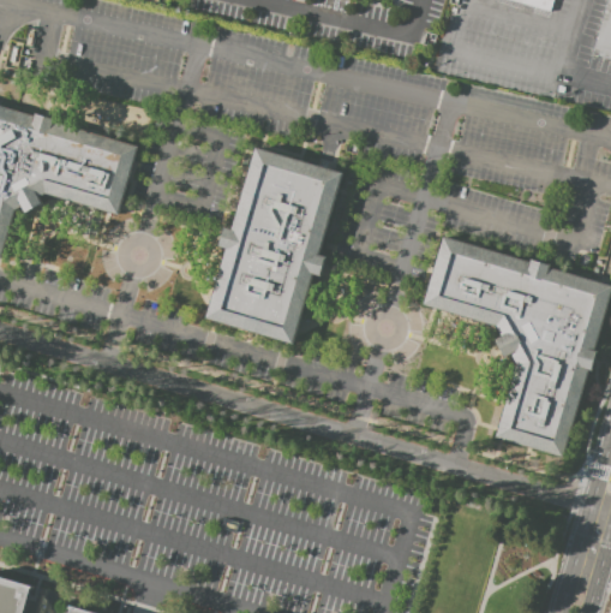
[(552,0),(549,12),(509,0),(552,0)]
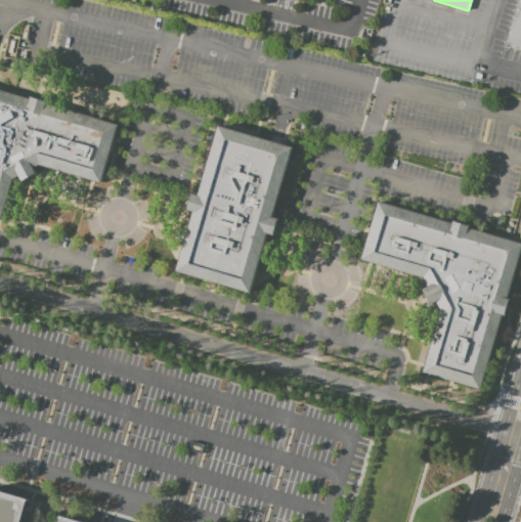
[(520,0),(520,49),(502,44),(514,0),(520,0)]
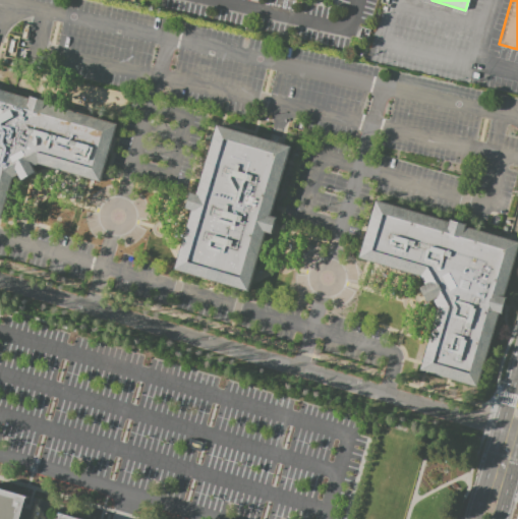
[(0,89),(117,124),(100,181),(38,164),(11,177),(0,216),(0,89)]
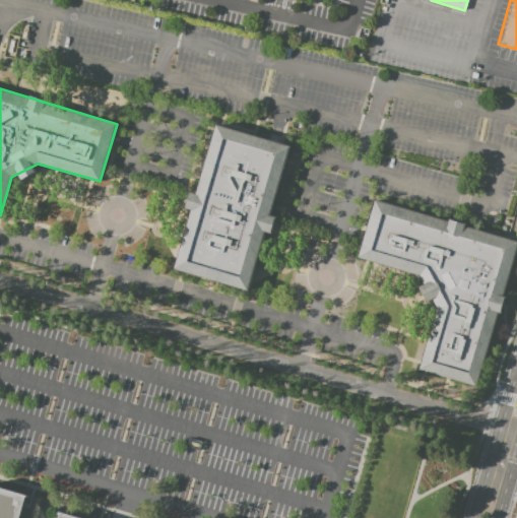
[(216,125),(291,146),(248,292),(175,270),(216,125)]
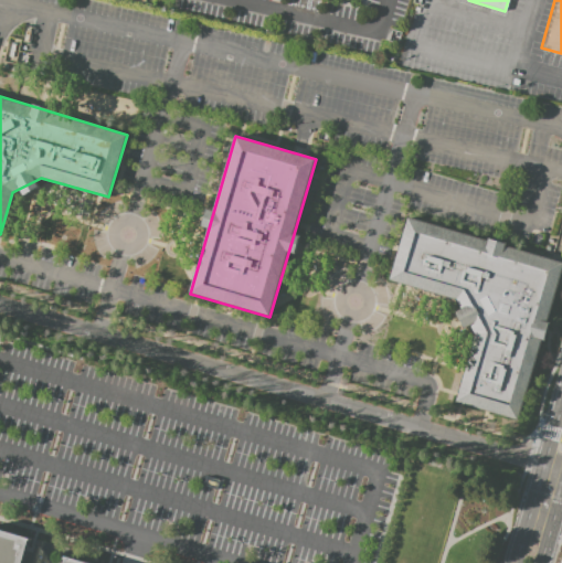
[(406,218),(561,262),(561,269),(517,418),(455,401),(475,336),(456,301),(389,280),(406,218)]
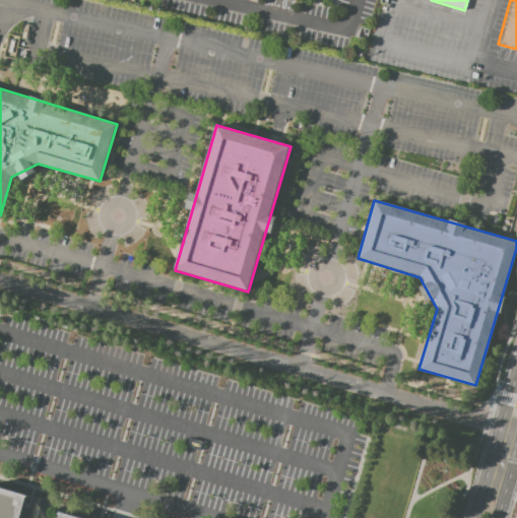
[(0,517),(78,517),(59,512),(57,517),(19,517),(25,495),(0,488),(0,517)]
